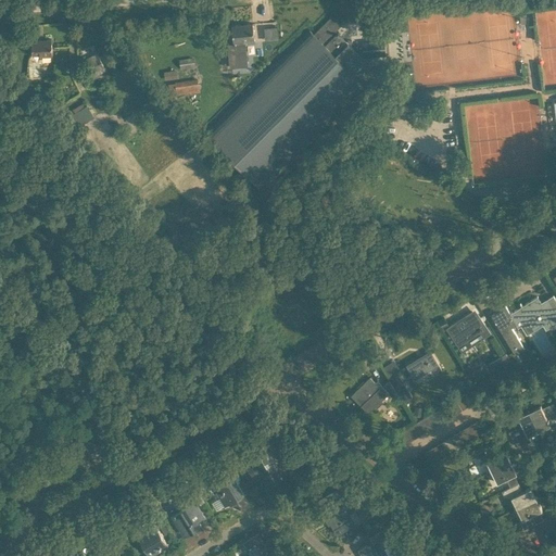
[(346,40),(342,36),(340,34),(341,33),(339,30),(338,32),(336,30),(342,24),(333,14),(314,33),(308,27),(205,131),(264,190),(367,87),(356,76),(366,66),(369,66),(368,57),(363,57),(363,51),(357,51),(357,46),(352,46),(352,39),(346,40)]
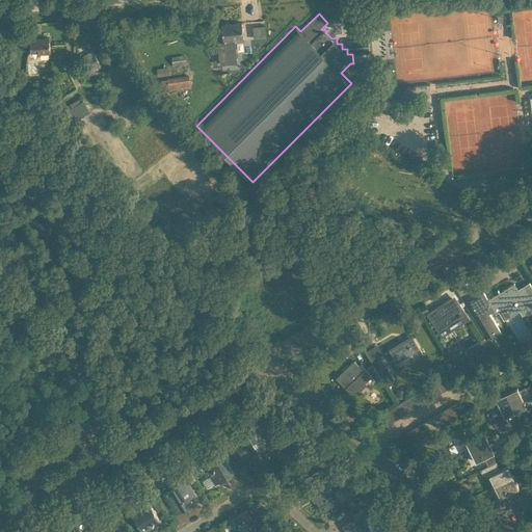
[(223,33),(223,43),(218,43),(220,61),(227,60),(232,60),(232,58),(236,57),(235,41),(244,40),(243,31),(242,22),(222,24),(223,33)]
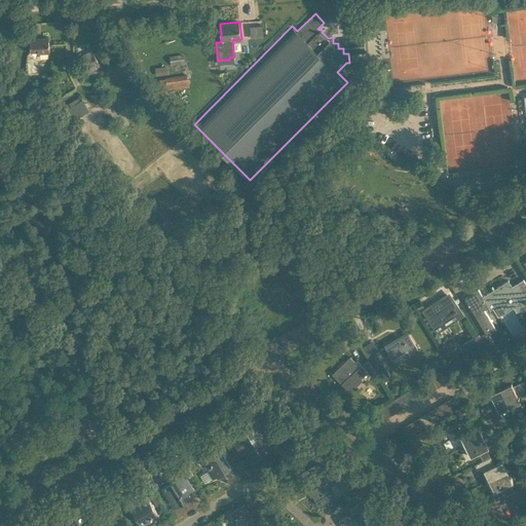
[(251,26),(251,35),(263,34),(262,25),(251,26)]
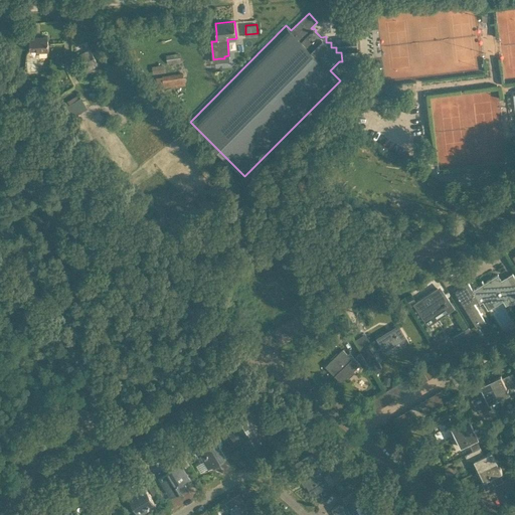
[(49,50),(48,45),(48,35),(29,36),(30,50),(38,49),(38,51),(49,50)]
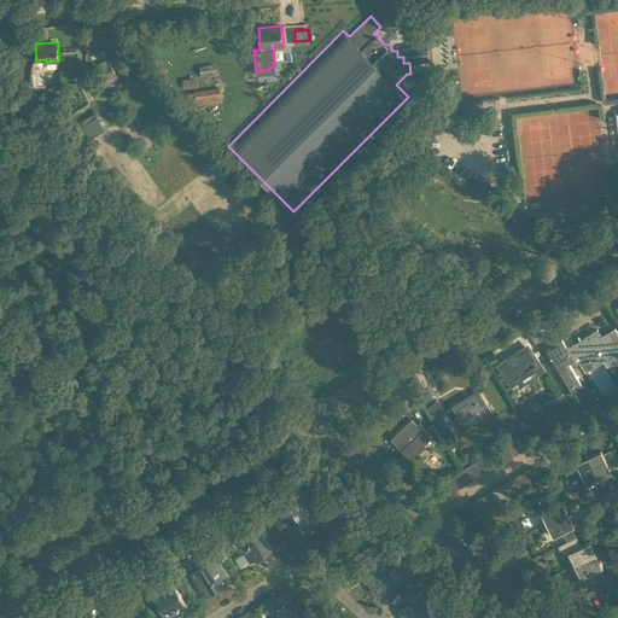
[(95,65),(104,83),(117,77),(109,59),(95,65)]
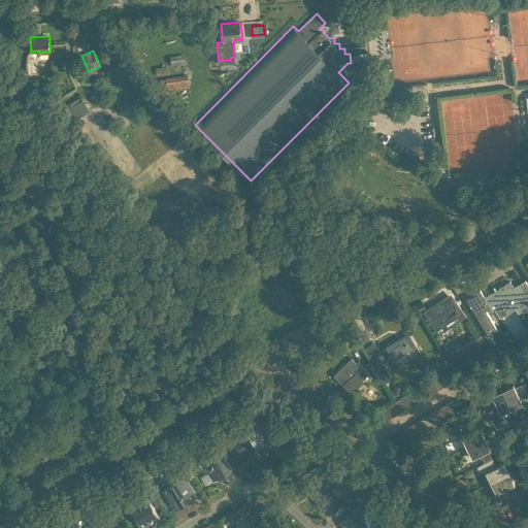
[(182,62),(186,62),(185,54),(170,56),(171,63),(171,65),(182,64),(182,62)]
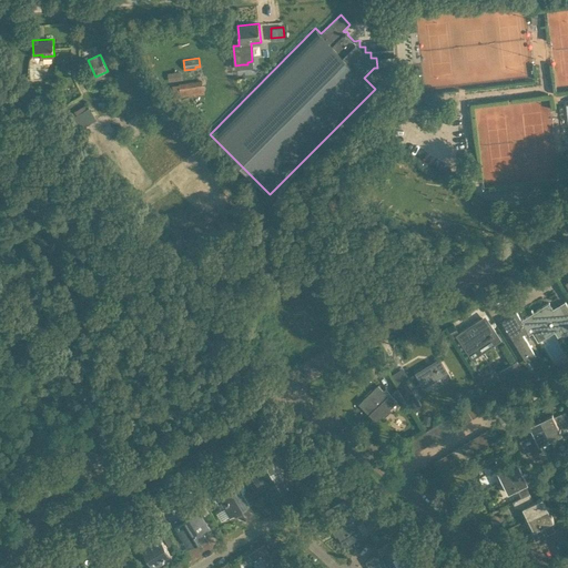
[(180,82),(182,98),(204,94),(202,79),(180,82)]
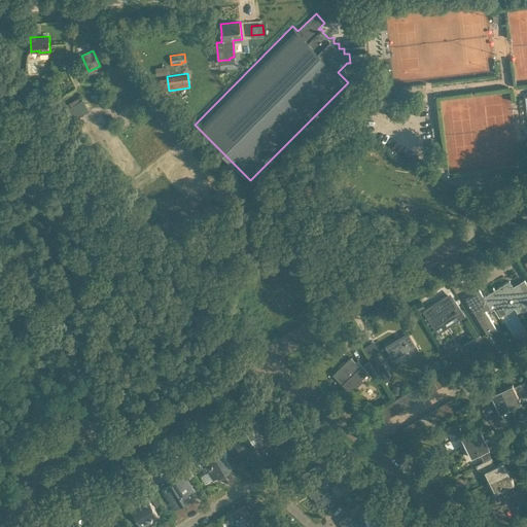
[(70,106),(70,107),(63,112),(67,119),(75,114),(77,118),(90,110),(82,99),(70,106)]
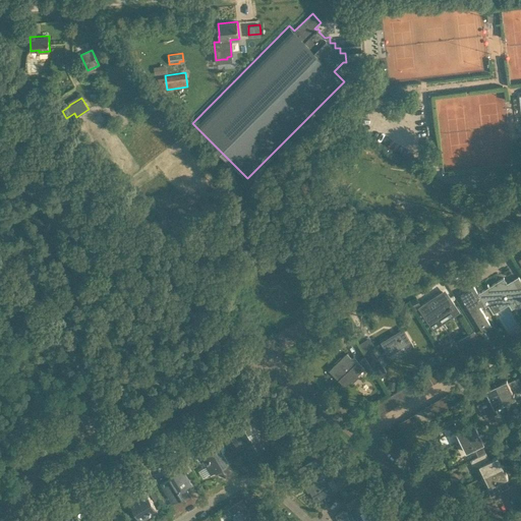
[(501,308),(500,305),(515,296),(519,303),(520,302),(520,280),(518,276),(507,282),(504,277),(477,293),(479,296),(485,305),(488,304),(494,312),(501,308)]
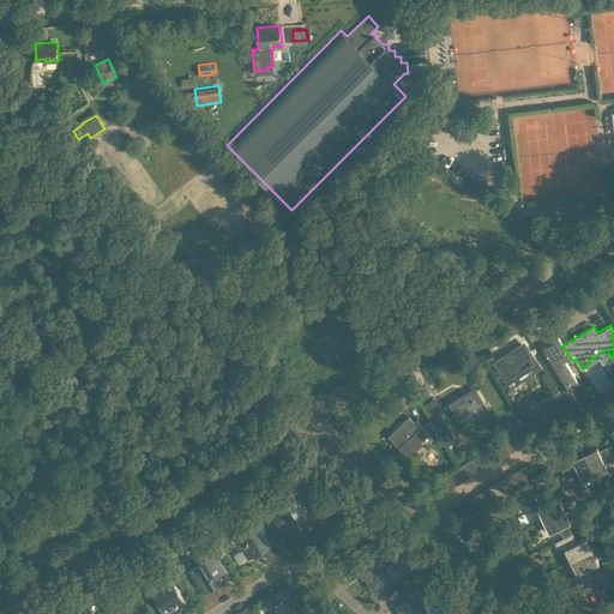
[(579,384),(575,375),(565,360),(570,357),(572,360),(565,349),(560,353),(553,341),(543,347),(548,354),(547,355),(567,387),(560,391),(567,403),(576,398),(571,389),(579,384)]
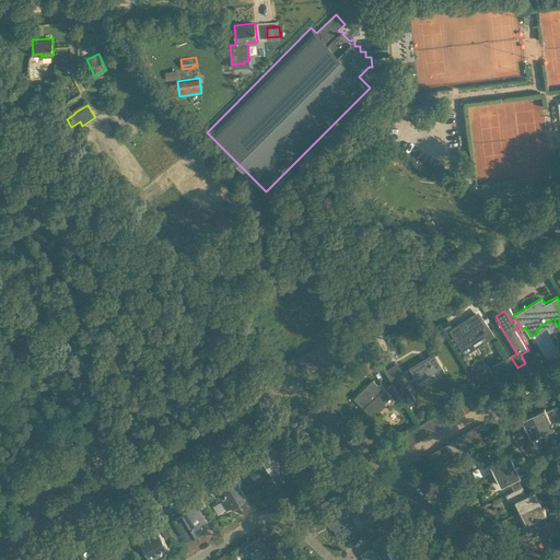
[(473,316),(453,329),(464,347),(480,336),(489,330),(483,323),(479,325),(473,316)]
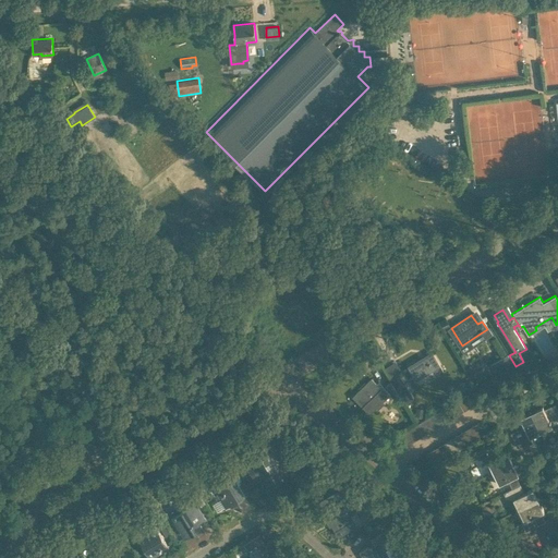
[(409,366),(414,375),(416,378),(440,364),(438,361),(433,351),(409,366)]
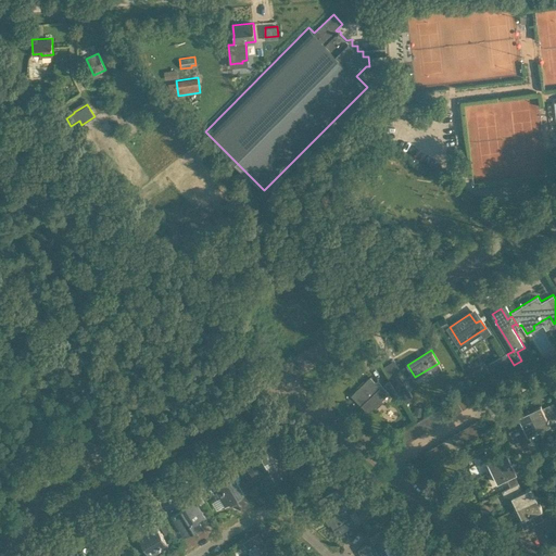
[(555,358),(555,353),(554,350),(544,355),(548,364),(555,358)]
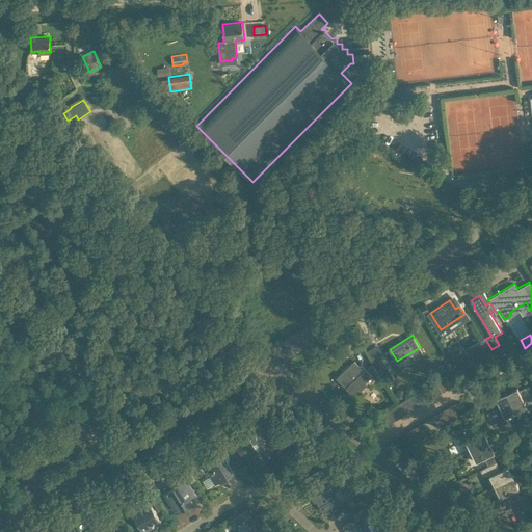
[(472,349),(476,356),(487,350),(483,342),(472,349)]
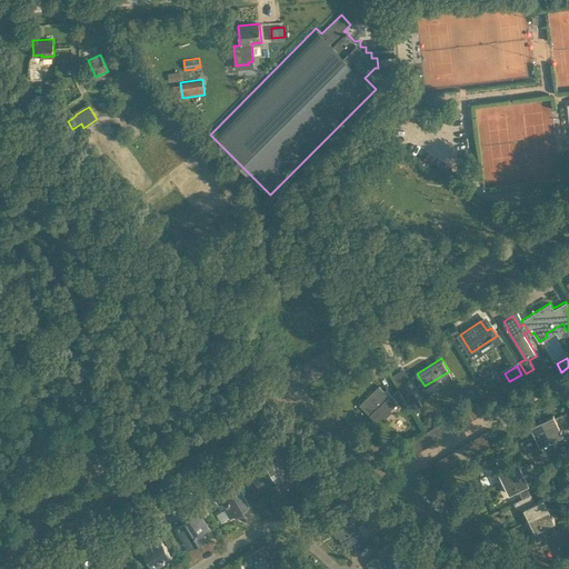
[(557,373),(553,368),(553,369),(549,371),(547,373),(551,380),(559,376),(557,373)]
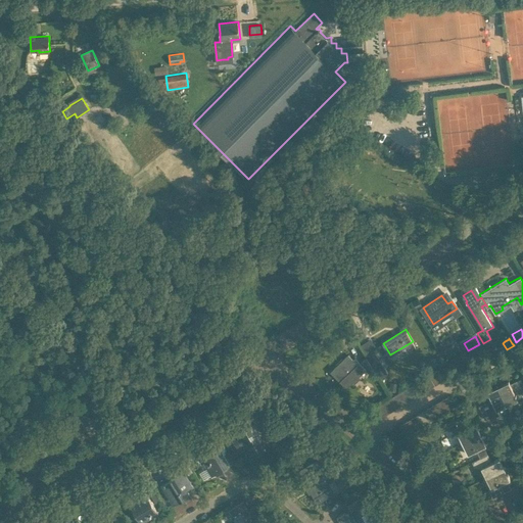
[(367,352),(381,377),(388,373),(374,348),(367,352)]
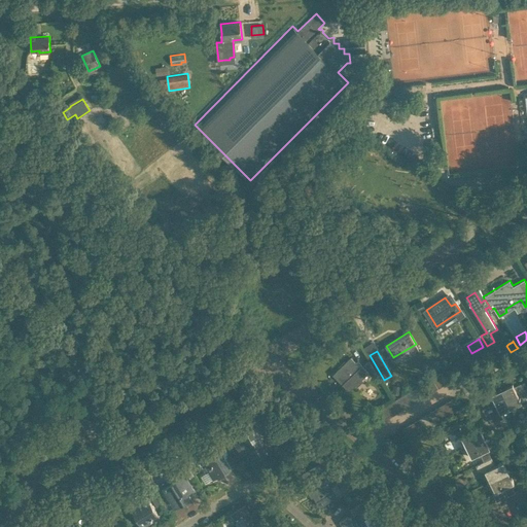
[(351,357),(334,374),(343,384),(349,390),(355,385),(357,386),(363,380),(362,378),(369,372),(372,375),(376,371),(371,361),(369,360),(362,365),(357,359),(355,361),(351,357)]
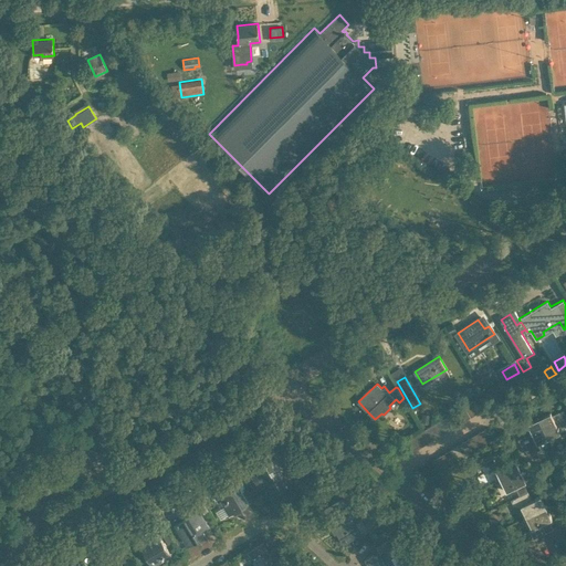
[(470,401),(477,413),(482,409),(475,398),(470,401)]
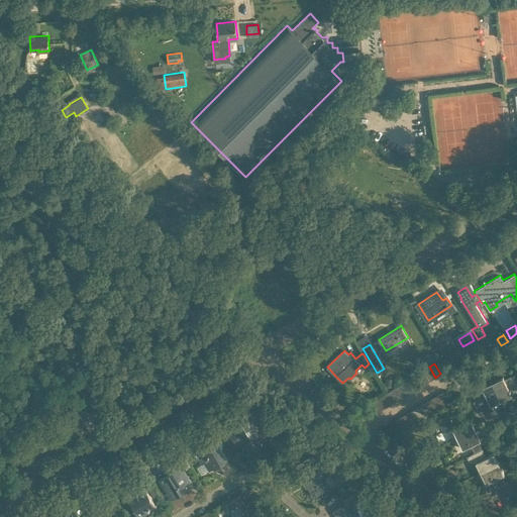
[(430,381),(435,378),(429,367),(424,370),(430,381)]
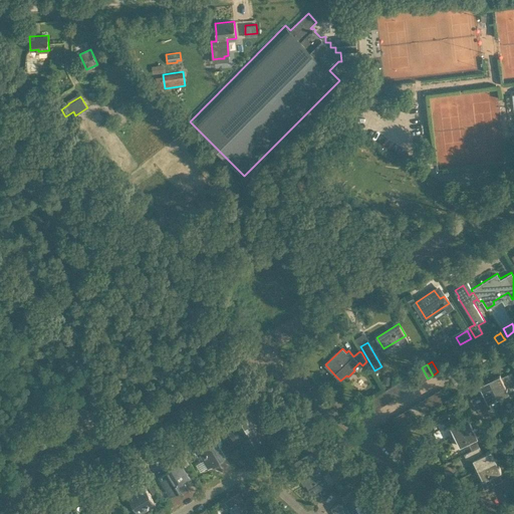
[(417,370),(423,381),(428,378),(422,367),(417,370)]
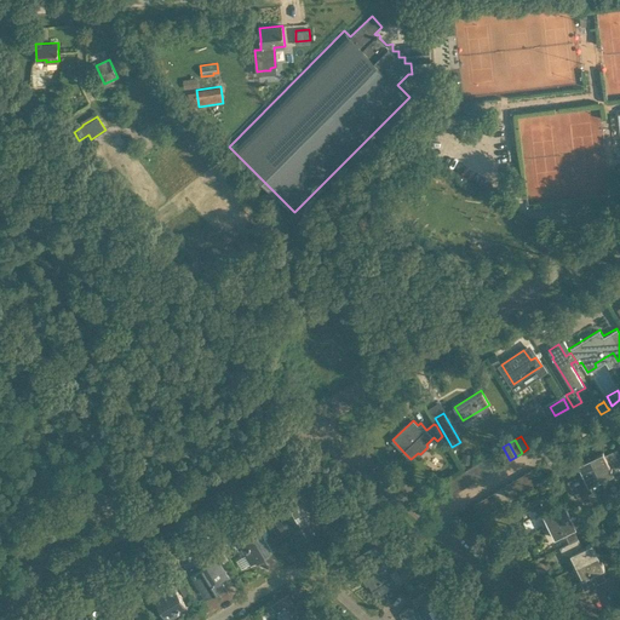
[(503,464),(510,460),(503,447),(495,452),(503,464)]
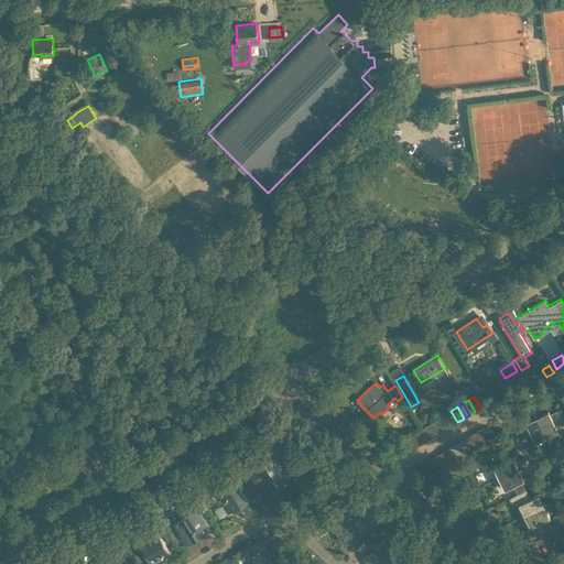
[(548,435),(559,431),(560,434),(563,432),(563,418),(560,409),(550,413),(549,410),(538,415),(548,435)]
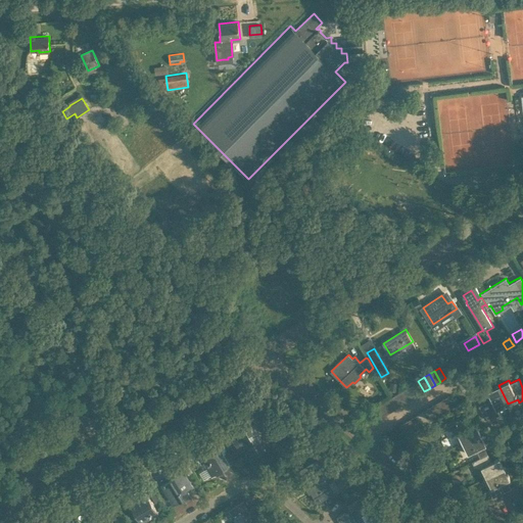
[(413,383),(419,394),(424,391),(418,381),(413,383)]
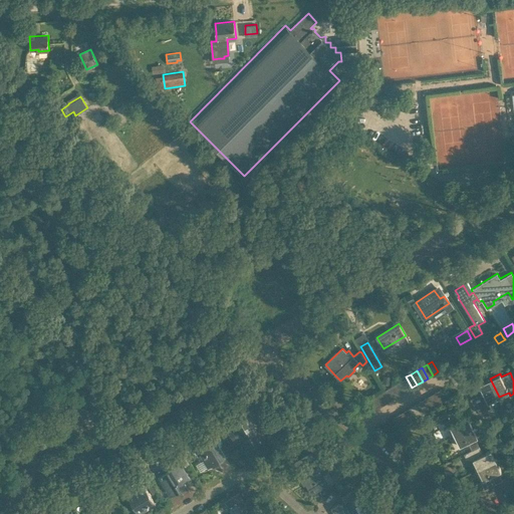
[(392,376),(383,375),(382,382),(391,383),(392,376)]
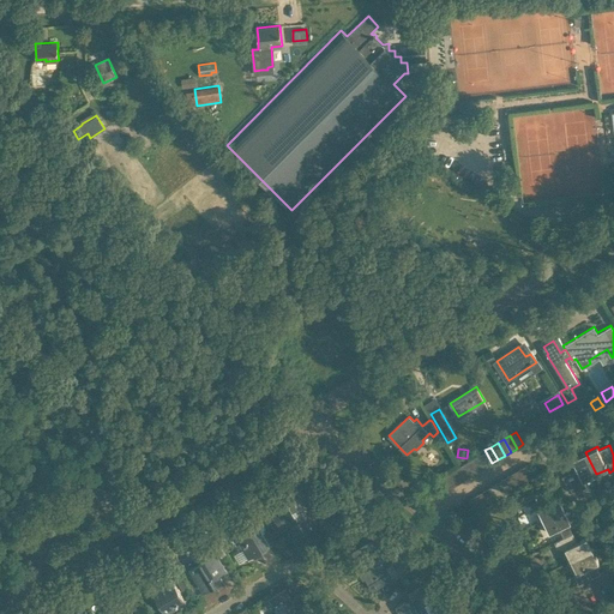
[(486,467),(492,463),(485,450),(479,455),(486,467)]
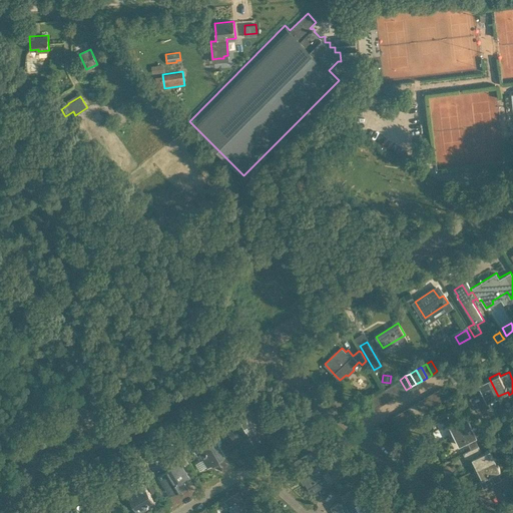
[(482,392),(470,398),(479,411),(490,406),(488,401),(498,396),(489,378),(478,383),(482,392)]
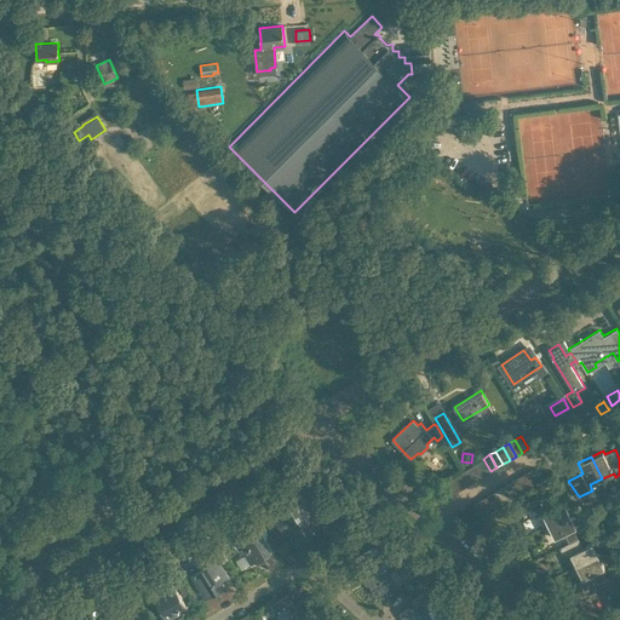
[(491,471),(483,459),(477,463),(484,475),(491,471)]
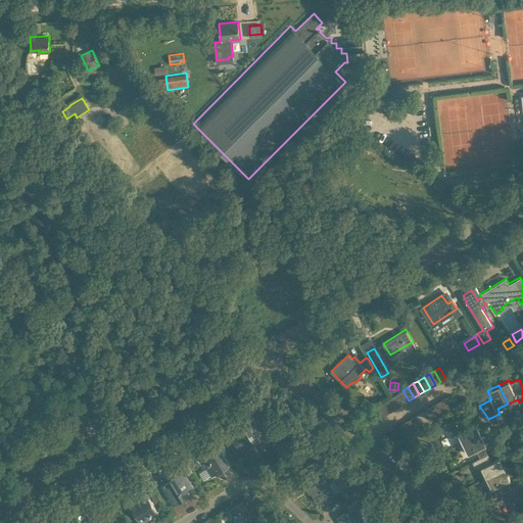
[(403,403),(409,400),(402,390),(397,393),(403,403)]
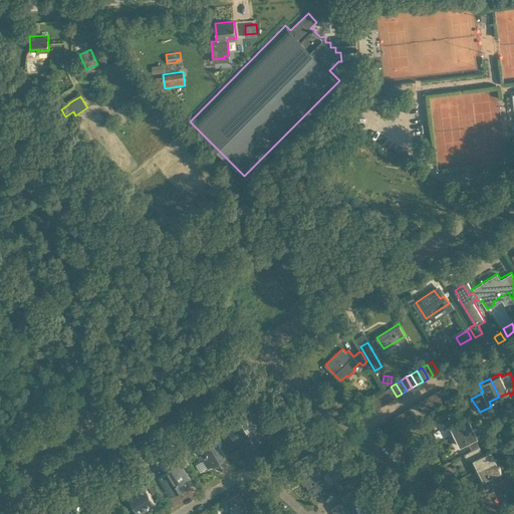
[(397,397),(391,387),(386,390),(392,400),(397,397)]
